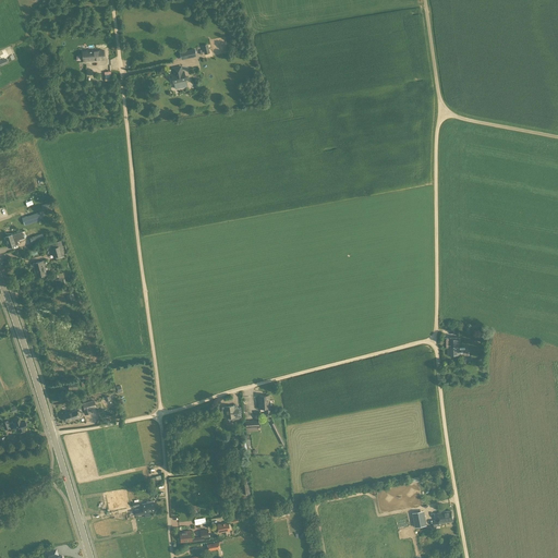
[(183,51),(184,59),(196,57),(194,49),(183,51)]
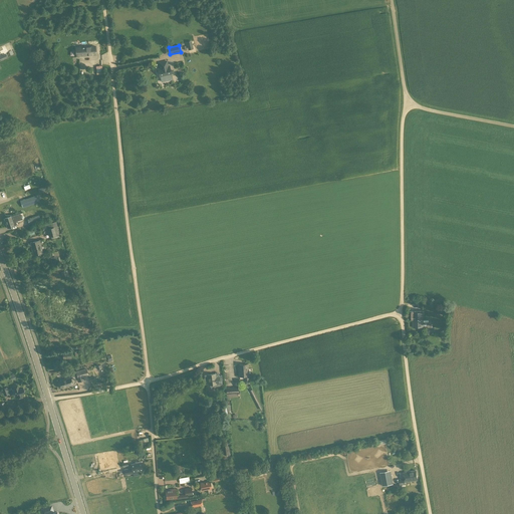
[(79,47),(80,55),(95,54),(95,46),(79,47)]
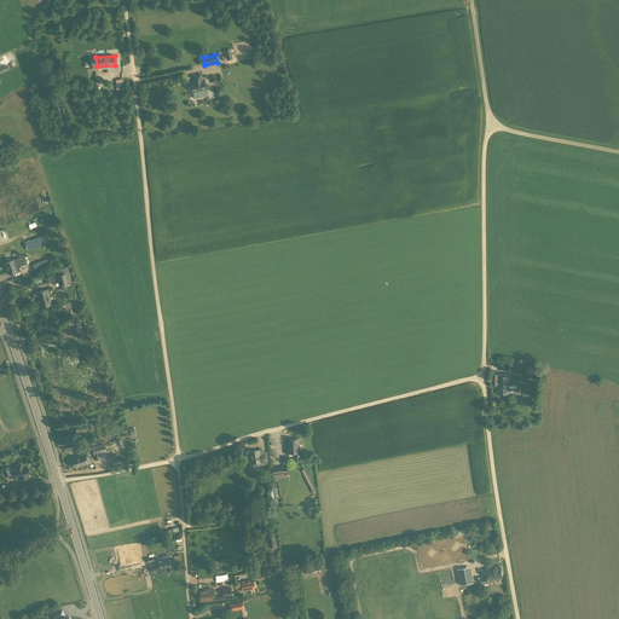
[(97,73),(80,74),(80,82),(98,81),(97,73)]
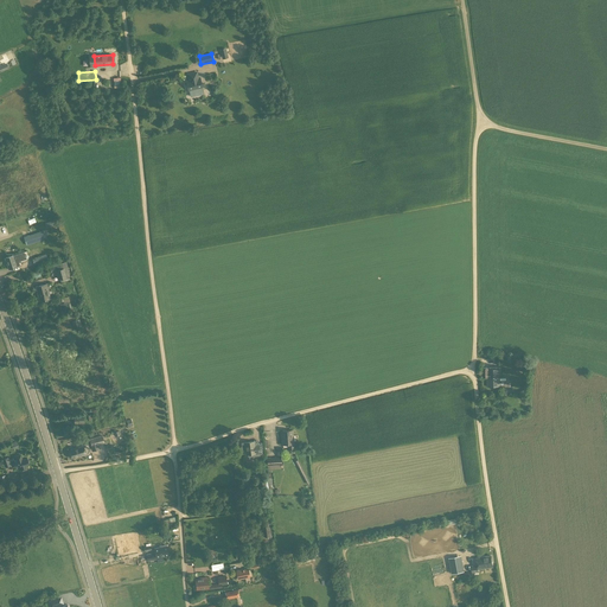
[(187,75),(189,81),(186,81),(189,91),(202,89),(200,78),(197,78),(196,74),(187,75)]
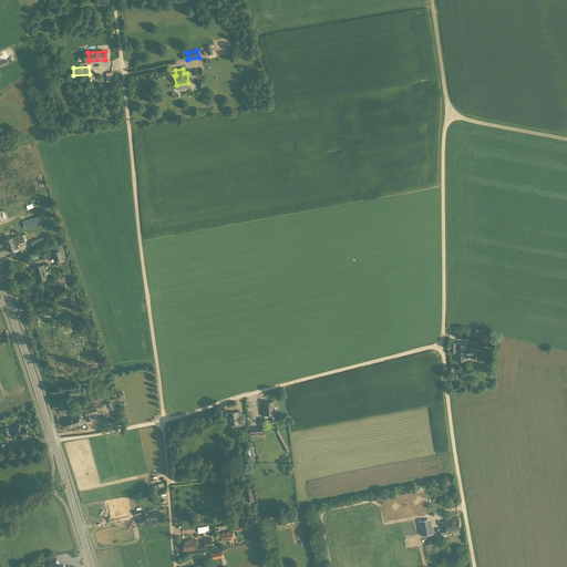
[(42,223),(40,215),(22,222),(24,229),(42,223)]
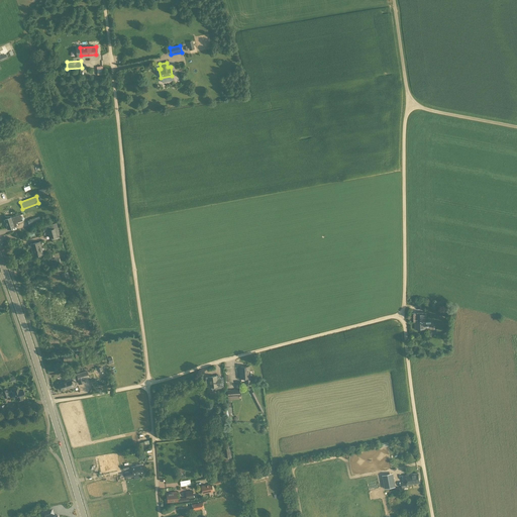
[(16,216),(13,217),(13,216),(4,220),(7,229),(17,225),(15,220),(17,219),(16,216)]
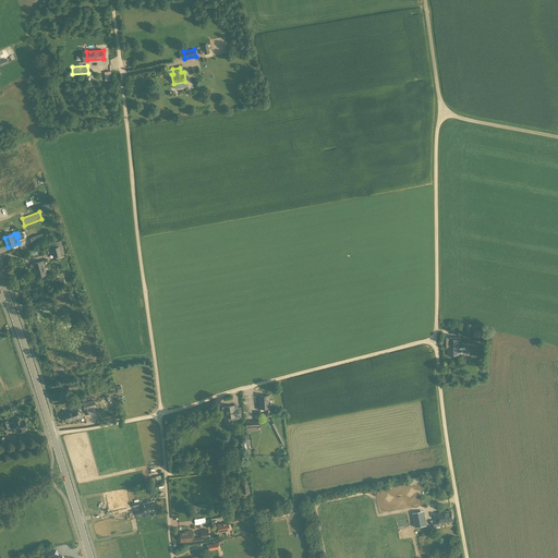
[(44,239),(43,233),(29,238),(32,243),(44,239)]
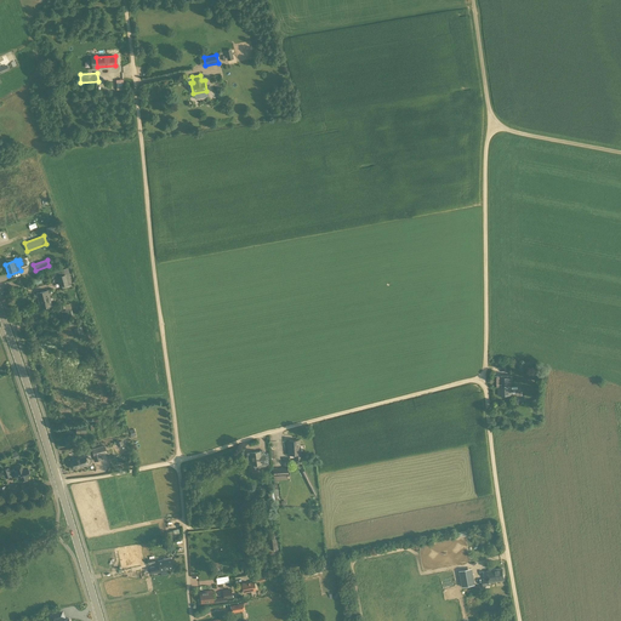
[(60,286),(69,284),(67,273),(56,277),(60,286)]
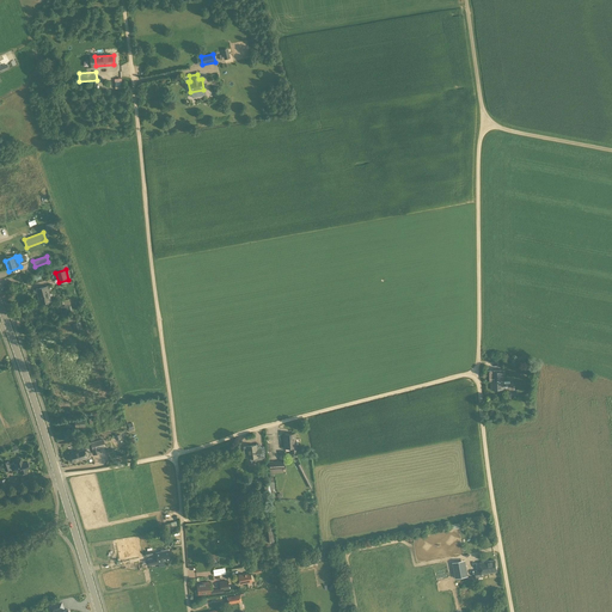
[(47,286),(36,289),(40,304),(50,301),(47,286)]
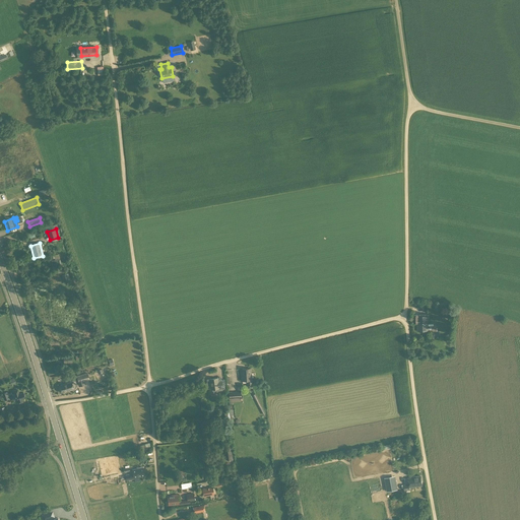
[(434,322),(428,323),(428,315),(413,315),(413,323),(417,323),(417,331),(428,330),(428,327),(434,326),(434,322)]
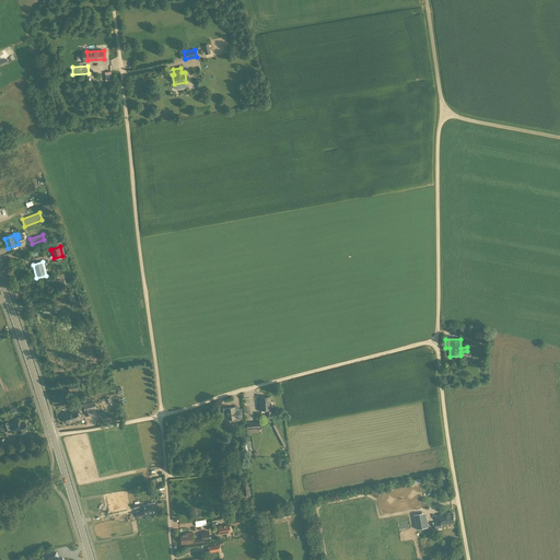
[(73,383),(68,384),(69,391),(77,389),(77,382),(73,382),(73,383)]
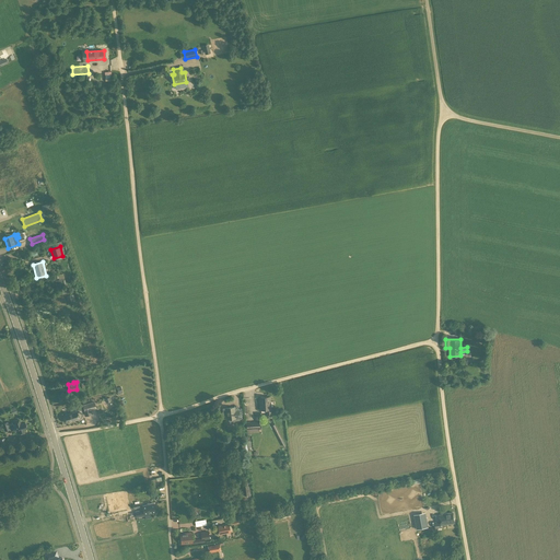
[(271,415),(269,397),(259,397),(259,410),(266,409),(267,415),(271,415)]
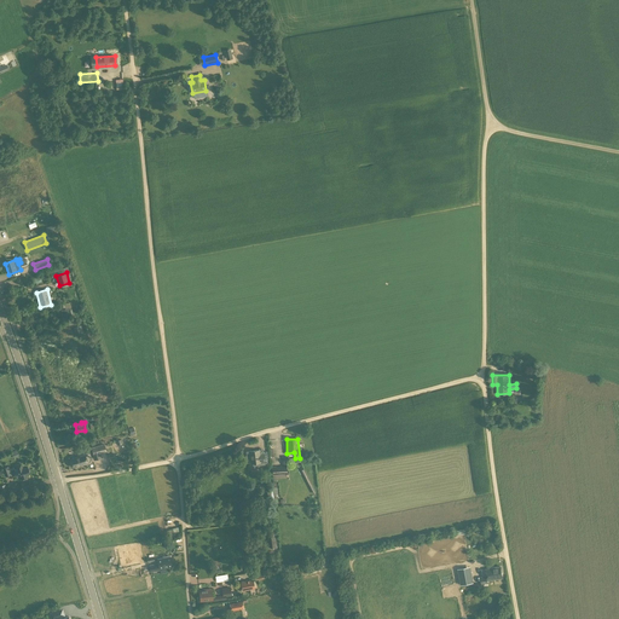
[(90,447),(93,461),(102,457),(100,453),(105,452),(106,452),(104,443),(90,447)]
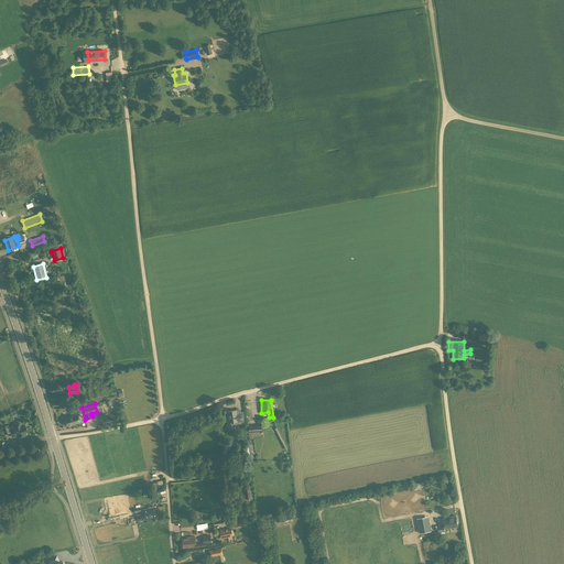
[(228,416),(228,421),(227,421),(227,422),(228,422),(228,423),(229,422),(230,424),(231,424),(232,424),(242,423),(241,423),(243,422),(243,416),(243,412),(239,412),(240,413),(237,414),(236,410),(224,411),(225,418),(228,416)]
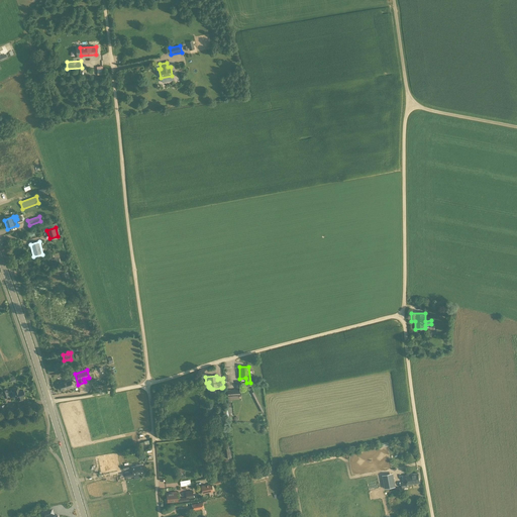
[(71,380),(59,383),(61,390),(62,390),(73,387),(75,386),(76,384),(76,383),(76,382),(75,380),(73,379),(71,380)]
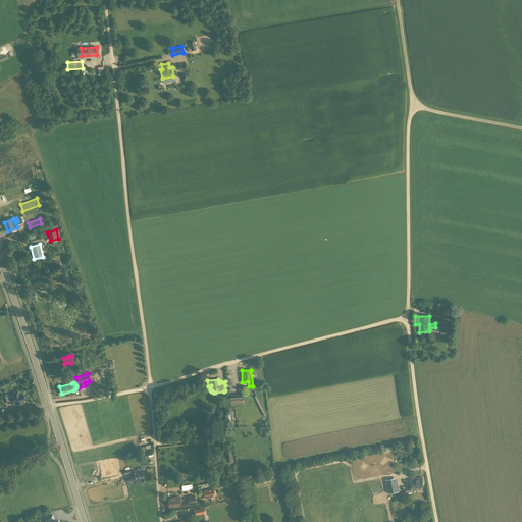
[(17,402),(18,405),(23,404),(22,401),(24,400),(23,394),(18,396),(17,390),(13,392),(14,395),(11,396),(12,402),(17,401),(17,402)]
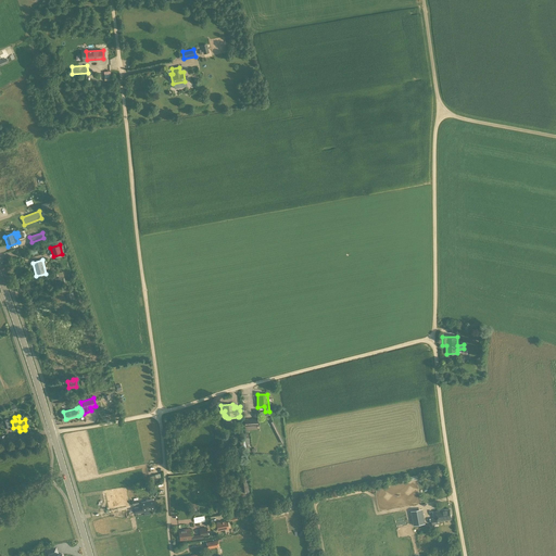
[(257,429),(257,418),(243,419),(245,449),(250,449),(248,430),(257,429)]
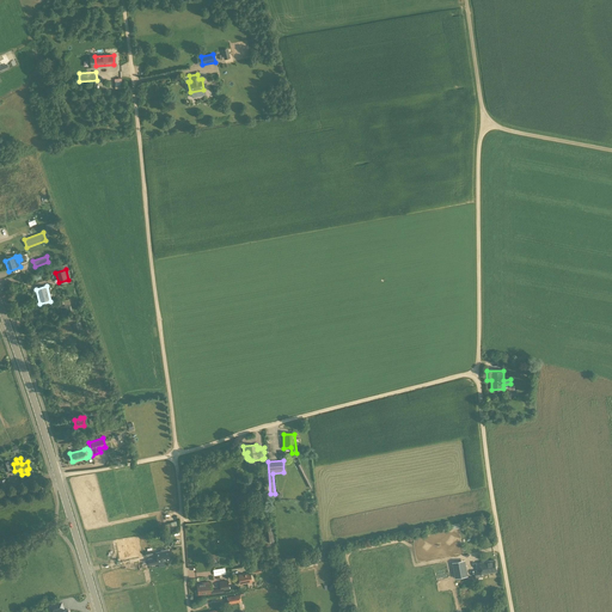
[(300,464),(298,465),(310,488),(312,487),(300,464)]
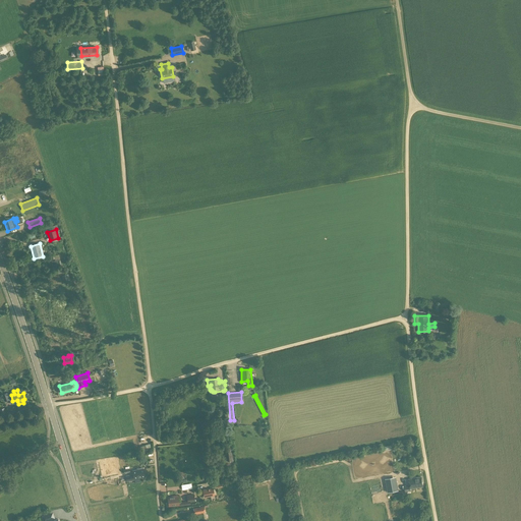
[(132,470),(133,474),(125,475),(126,481),(134,480),(134,478),(145,476),(142,468),(142,467),(136,468),(136,470),(132,470)]
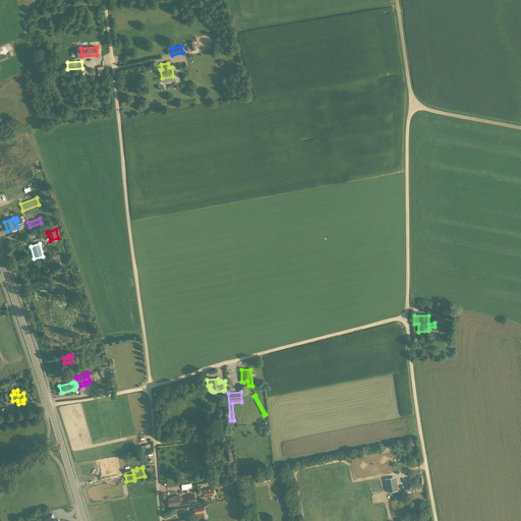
[(421,476),(409,478),(405,479),(406,485),(404,485),(405,489),(406,495),(411,494),(410,488),(422,486),(421,476)]
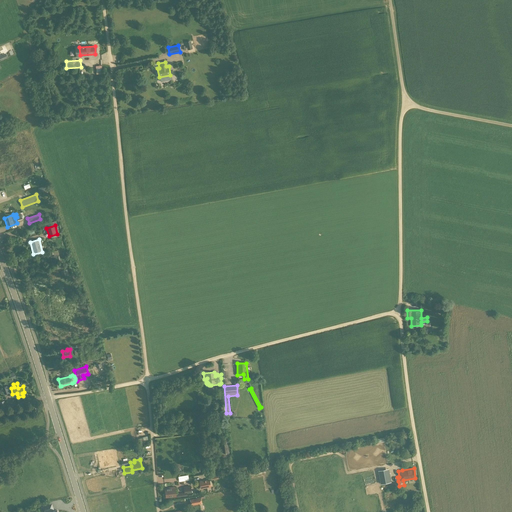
[(382,473),(379,474),(381,484),(391,482),(389,472),(382,473)]
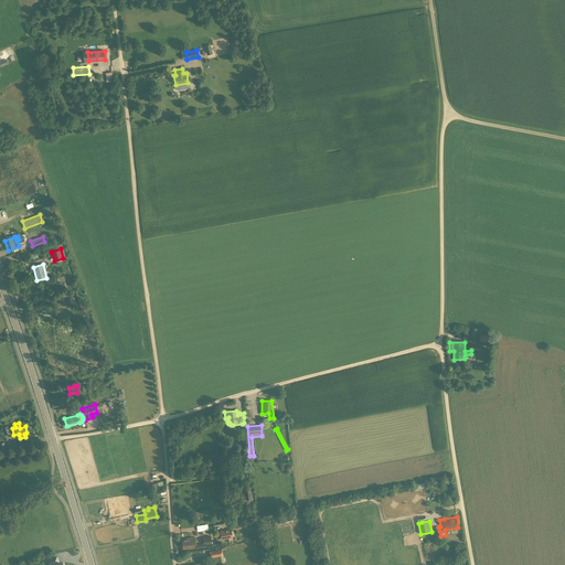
[(222,540),(233,536),(231,529),(220,531),(222,540)]
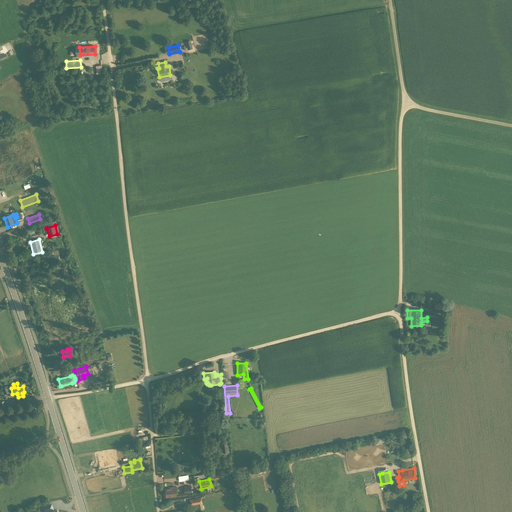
[(175,487),(171,487),(171,488),(165,489),(166,497),(176,496),(175,487)]
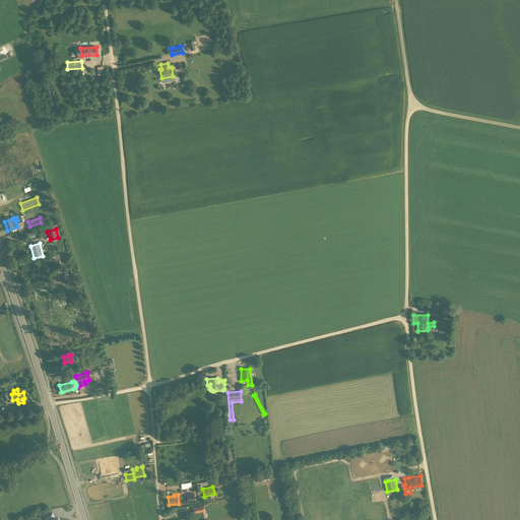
[(193,507),(194,513),(202,512),(205,511),(203,505),(193,507)]
